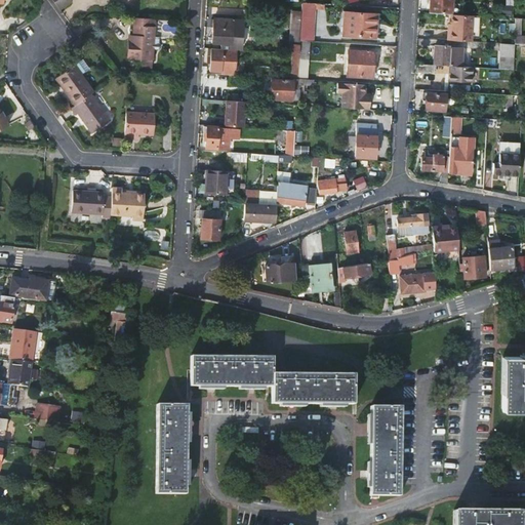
[(72,0),(52,0),(61,10),(73,1),(72,0)]
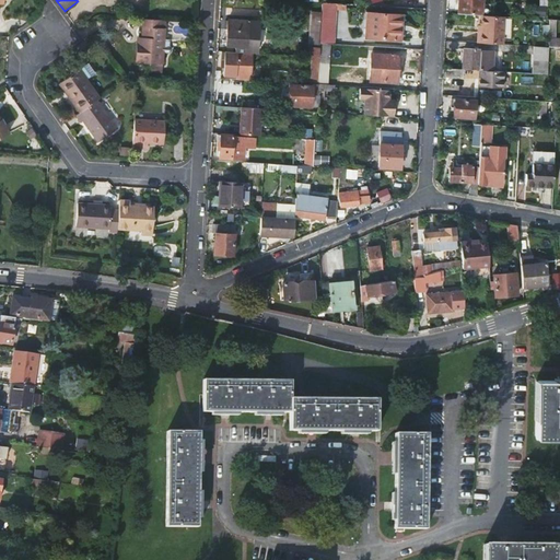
[(458,0),(457,14),(476,15),(480,15),(481,0),(458,0)]
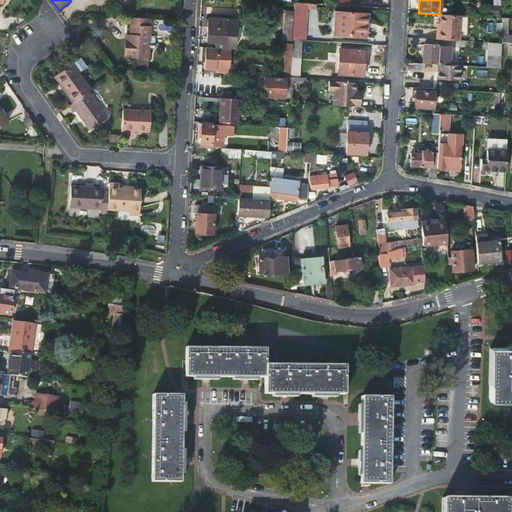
[(298,40),(301,3),(295,3),(294,11),(293,31),(292,40),(298,40)]
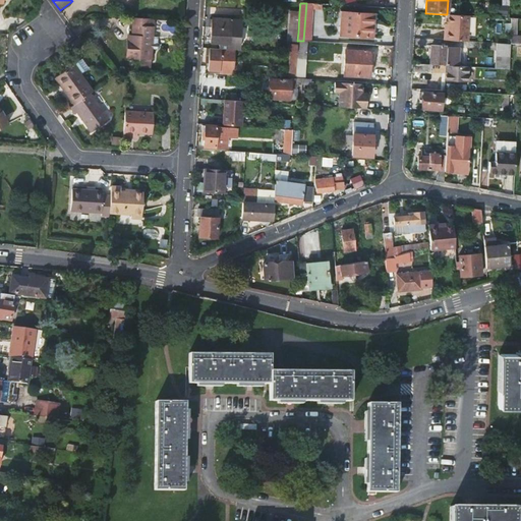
[(290,11),(289,32),(298,32),(299,11),(290,11)]
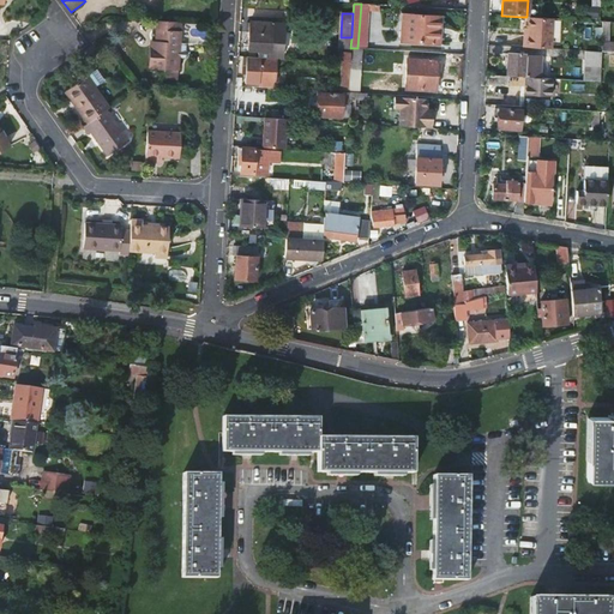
[(404,26),(403,43),(441,44),(443,16),(408,14),(407,24),(404,26)]
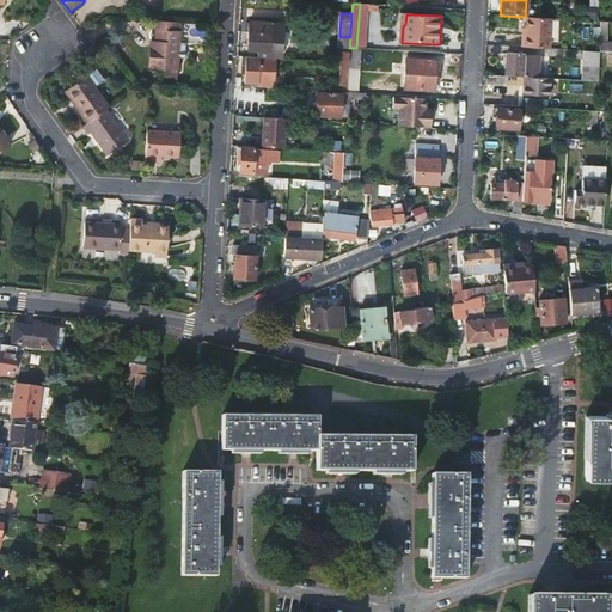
[(548,48),(550,18),(526,17),(525,26),(525,34),(521,34),(521,46),(548,48)]
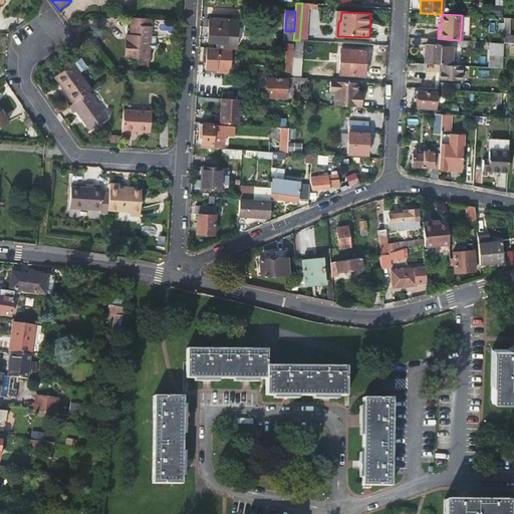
[(157,34),(152,34),(153,19),(133,18),(132,34),(132,38),(127,38),(126,57),(142,57),(141,65),(151,65),(152,47),(157,47),(158,46),(159,44),(158,42),(157,40),(157,38),(157,34)]
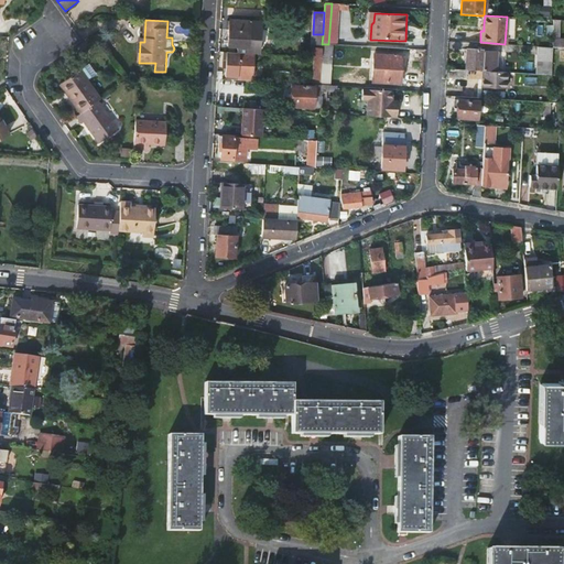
[(228,30),(227,46),(237,47),(237,53),(253,54),(258,54),(260,22),(229,20),(229,21),(227,21),(226,30),(228,30)]
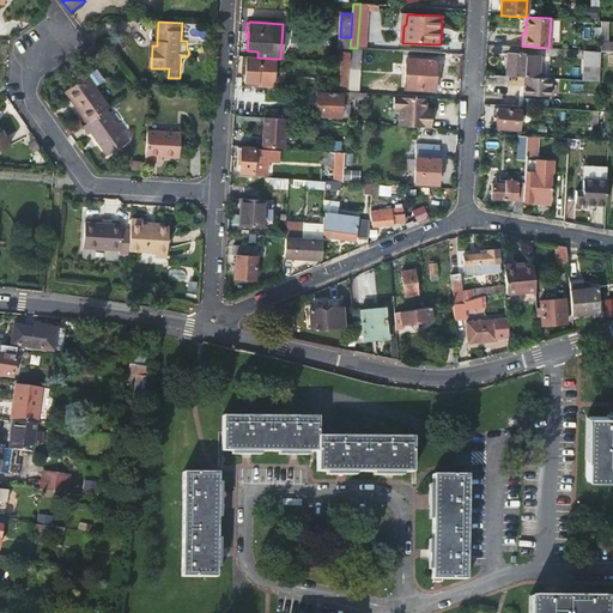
[(340,37),(339,61),(350,62),(350,48),(351,37),(340,37)]
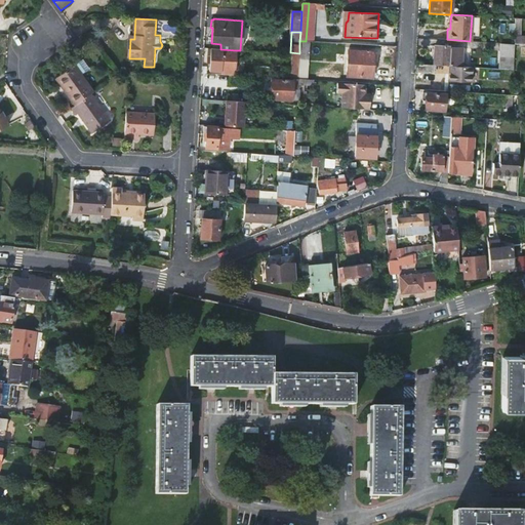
[(524,37),(514,36),(513,44),(524,44),(524,37)]
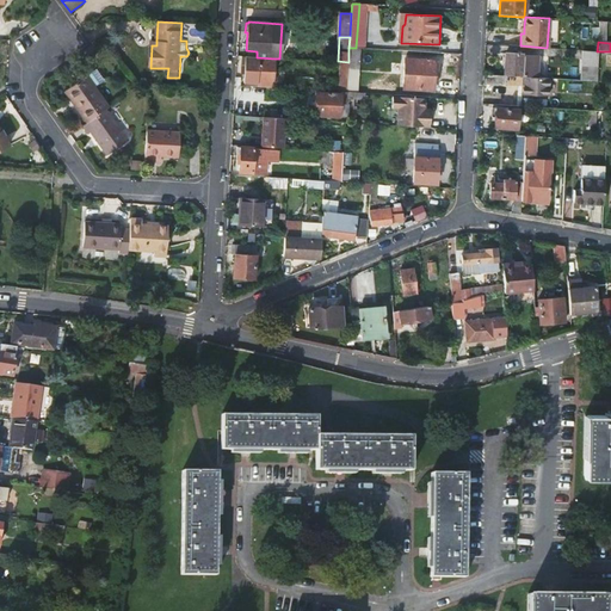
[(581,62),(581,68),(597,68),(597,62),(597,51),(582,50),(581,62)]
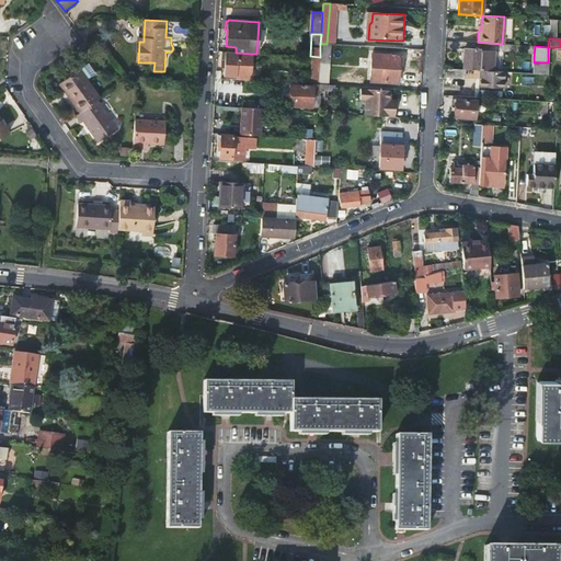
[(464,57),(462,69),(466,69),(480,70),(492,70),(493,52),(480,52),(480,49),(460,48),(460,57),(464,57)]
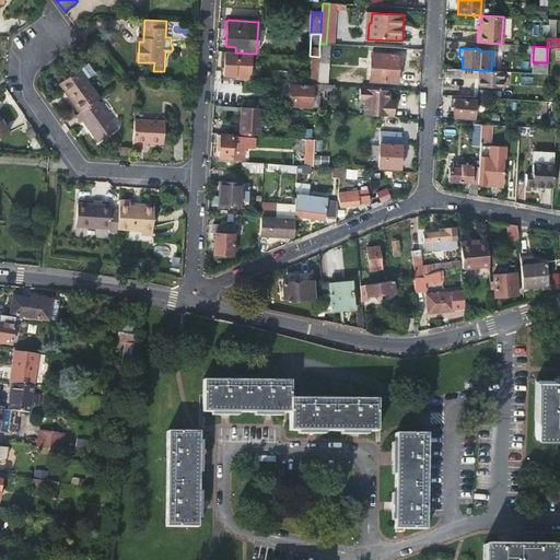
[(251,78),(252,54),(222,51),(222,61),(225,61),(224,77),(235,78),(251,78)]
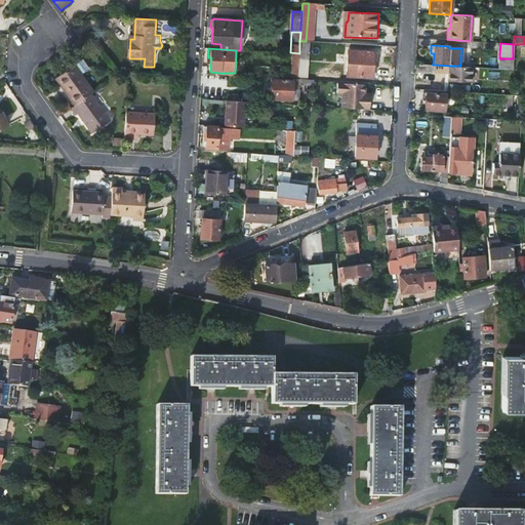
[(365,77),(367,51),(342,50),(340,76),(365,77)]
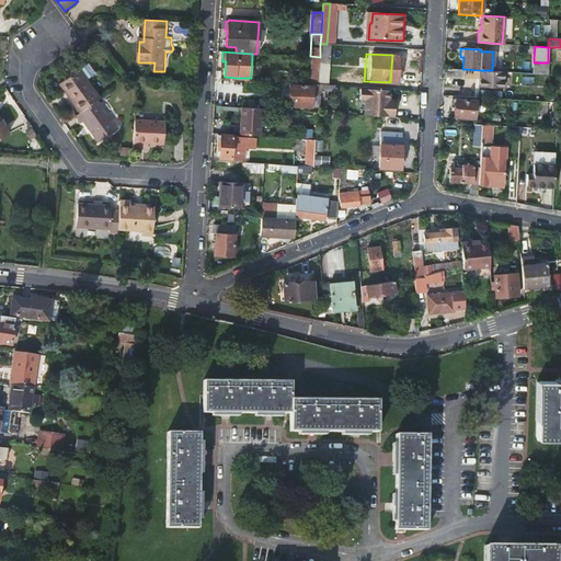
[(89,61),(61,81),(70,93),(68,94),(80,112),(96,100),(100,98),(87,79),(95,71),(89,61)]
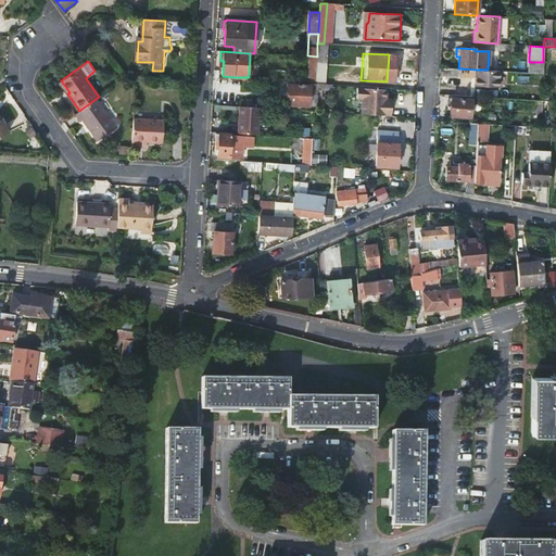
[(460,77),(462,68),(458,68),(440,67),(439,76),(460,77)]
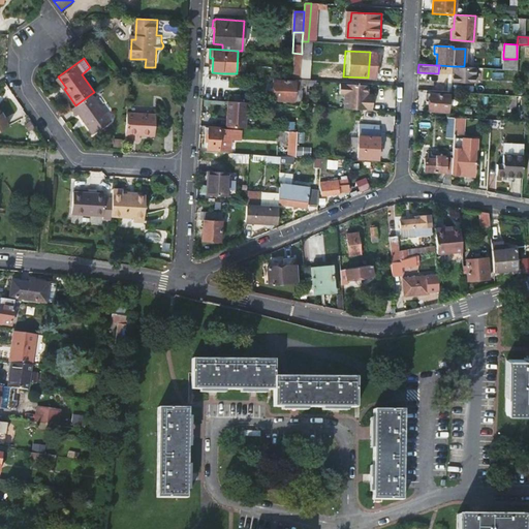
[(475,83),(476,67),(464,66),(453,66),(452,82),(475,83)]
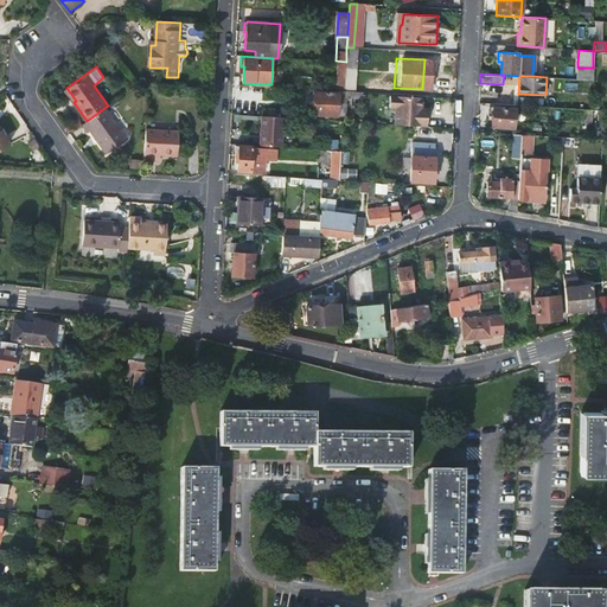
[(64,89),(74,102),(76,101),(66,88),(64,89)]
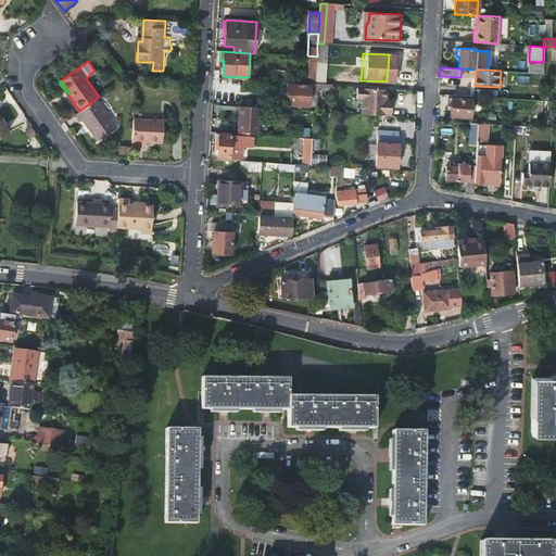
[(312,96),(312,88),(312,87),(310,87),(287,86),(285,105),(308,106),(310,96),(312,96)]
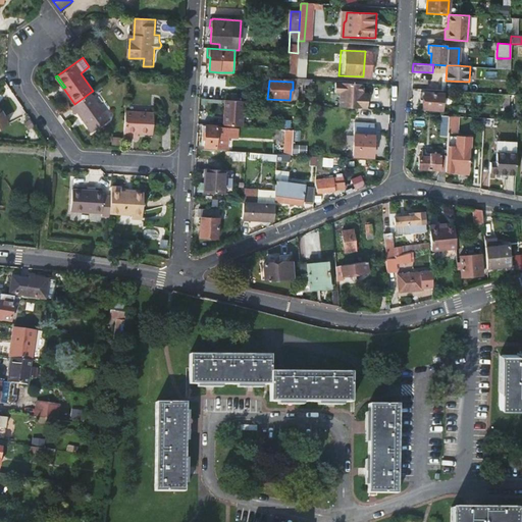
[(366,109),(367,97),(365,97),(365,94),(362,94),(363,85),(335,83),(334,93),(340,94),(338,108),(366,109)]
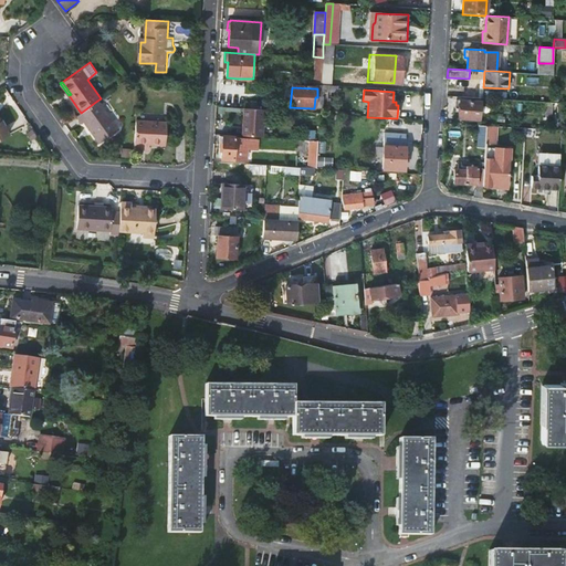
[(479,119),(480,101),(454,100),(453,108),(456,108),(454,117),(479,119)]
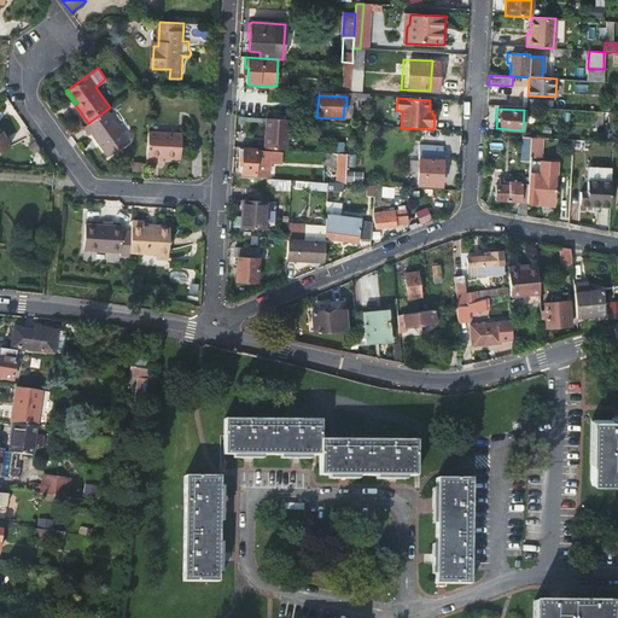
[(129,143),(106,110),(88,123),(83,127),(91,136),(93,134),(110,157),(129,143)]
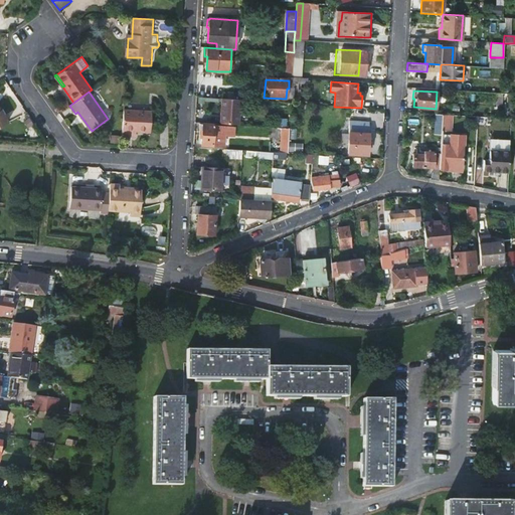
[(240,101),(221,100),(220,116),(222,116),(222,125),(228,125),(238,126),(240,101)]
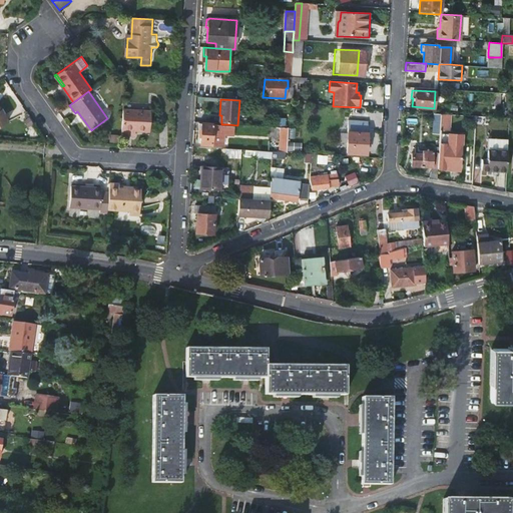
[(151,110),(123,109),(121,135),(133,136),(134,130),(148,131),(151,110)]
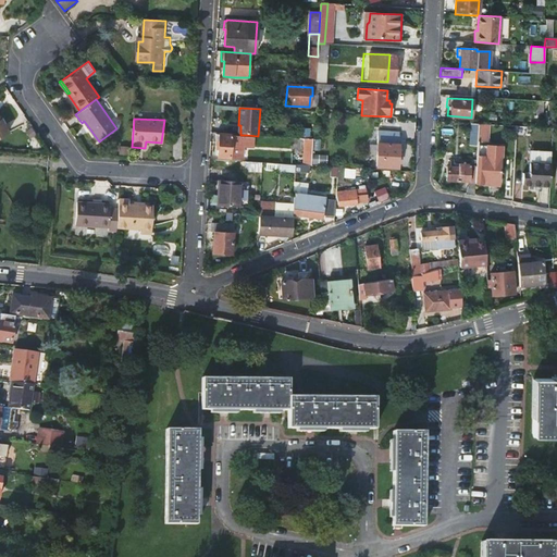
[(480,122),(480,140),(491,140),(492,123),(480,122)]
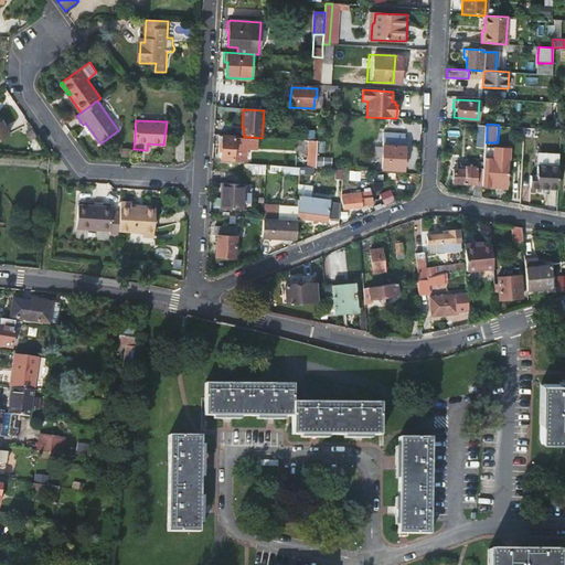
[(477,148),(484,149),(484,148),(486,125),(478,125),(477,148)]
